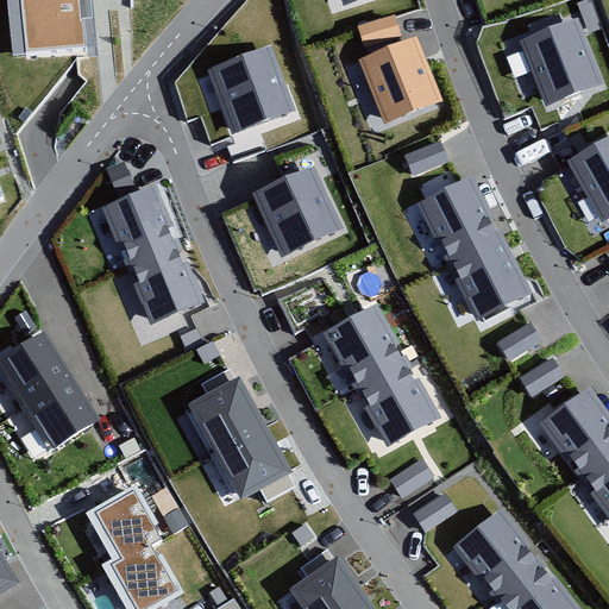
[(81,0),(5,0),(11,56),(86,49),(81,0)]
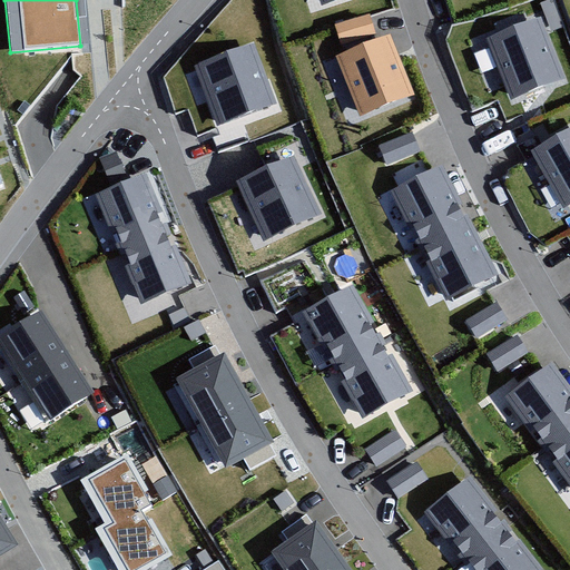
[(335,27),(342,46),(376,35),(371,16),(335,27)]
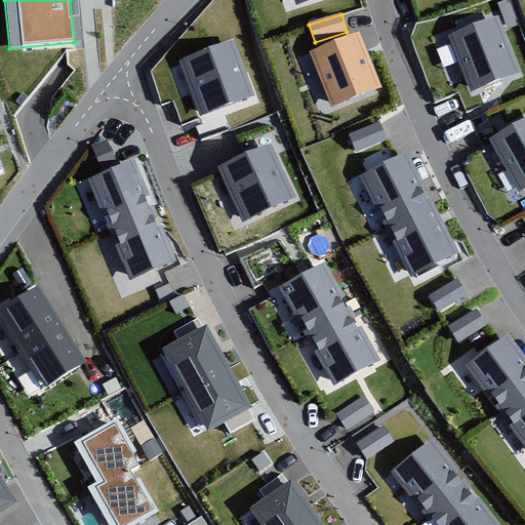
[(499,16),(448,36),(470,94),(522,74),(499,16)]
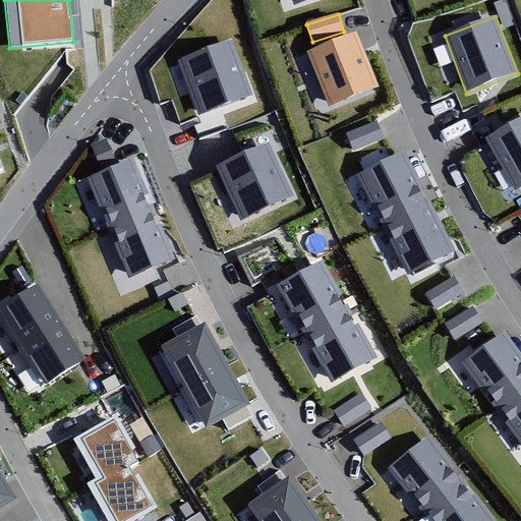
[(357,32),(306,52),(329,108),(380,88),(357,32)]
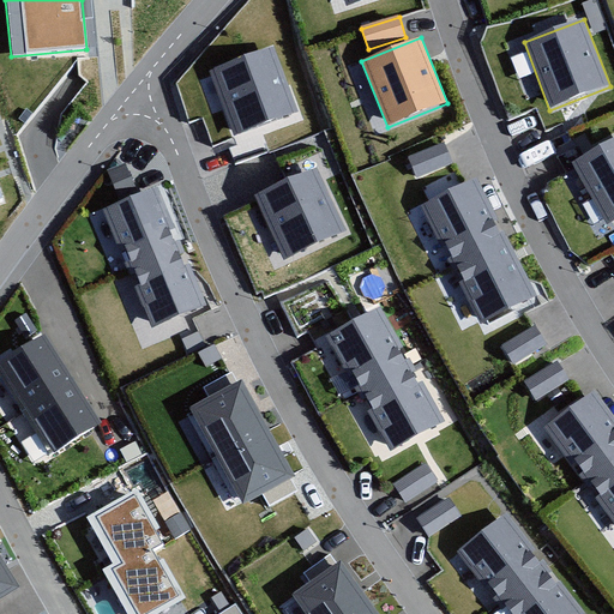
[(274,47),(209,71),(234,138),(299,113),(274,47)]
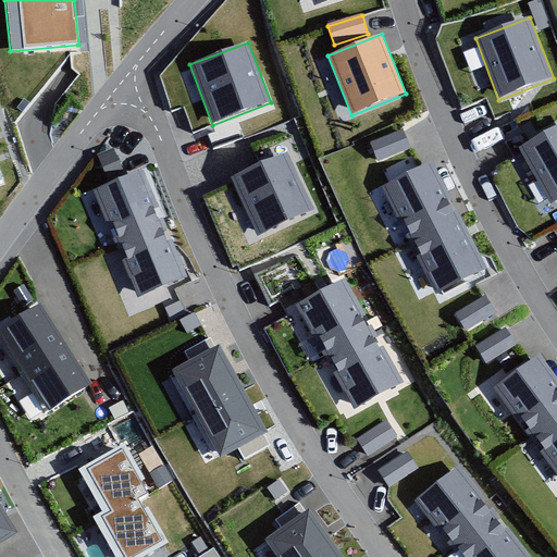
[(556,126),(519,148),(551,205),(556,201),(556,126)]
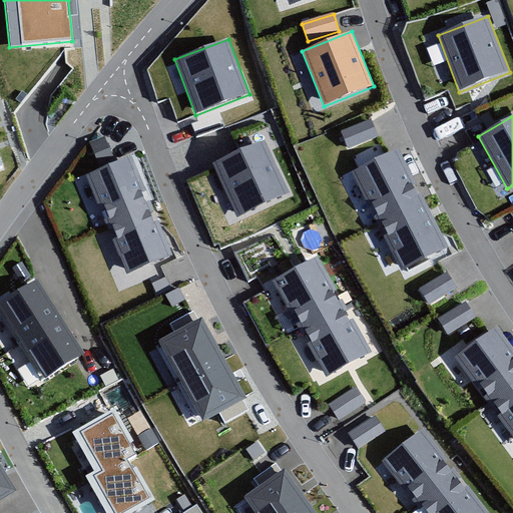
[(342,132),(349,149),(379,138),(372,120),(342,132)]
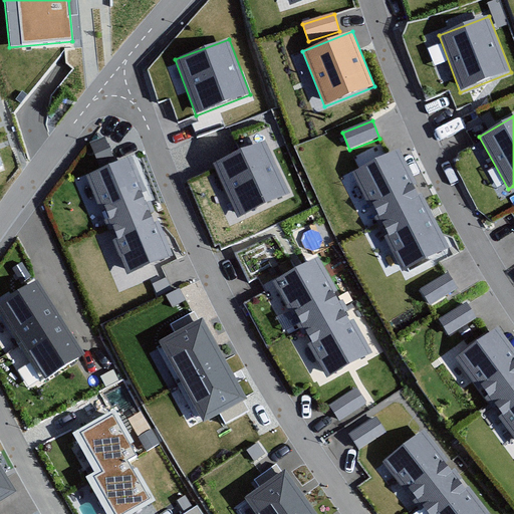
[(264,141),(213,165),(238,219),(289,194),(264,141)]
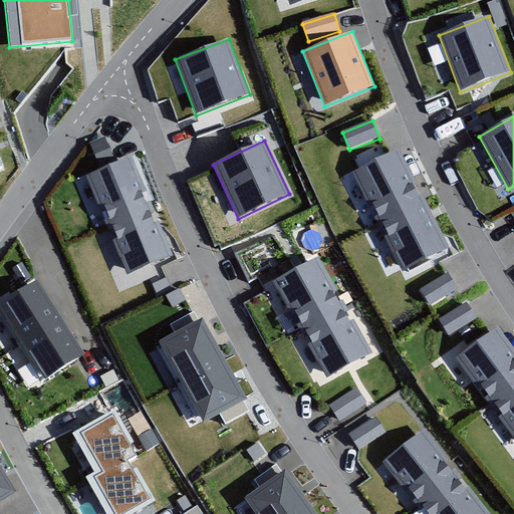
[(400,150),(352,173),(369,208),(373,206),(389,236),(384,238),(403,273),(450,249),(400,150)]
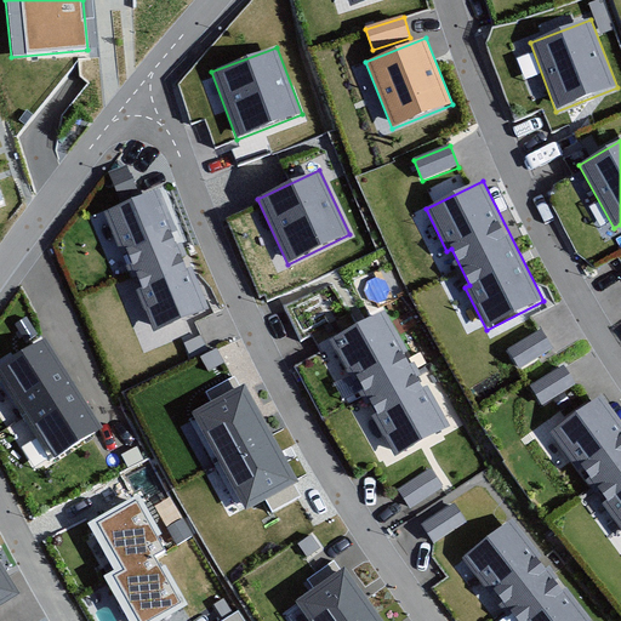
[(160,191),(104,214),(154,334),(210,311),(160,191)]
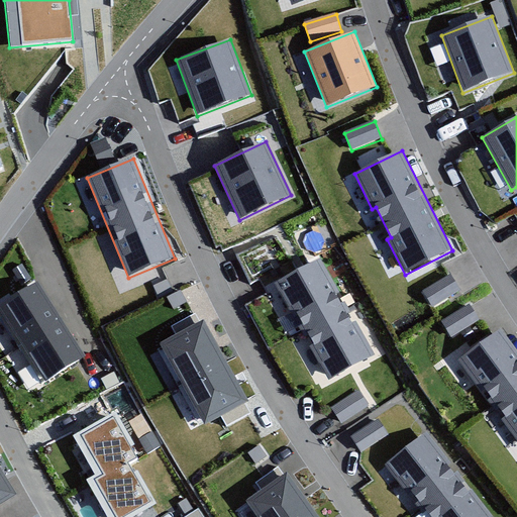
[(320,259),(275,284),(294,318),(298,316),(314,345),(310,348),(328,382),(375,355),(320,259)]
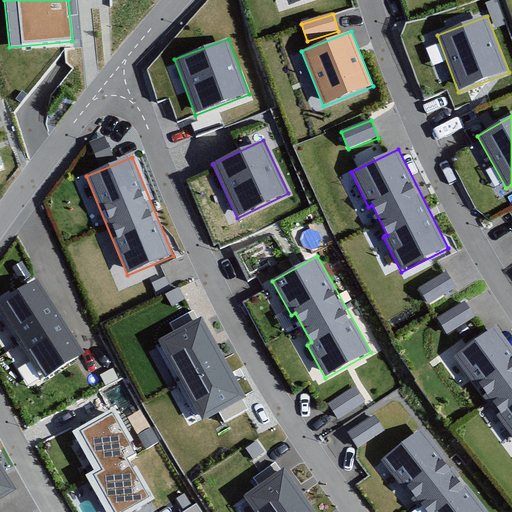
[(428,304),(456,287),(446,271),(419,288),(428,304)]
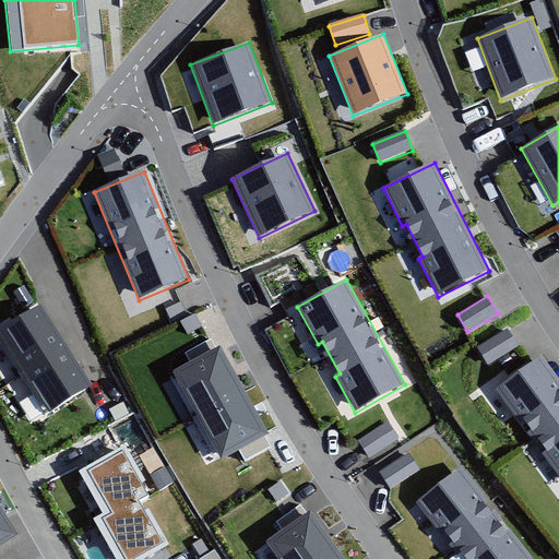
[(40,306),(0,331),(0,335),(50,414),(93,387),(40,306)]
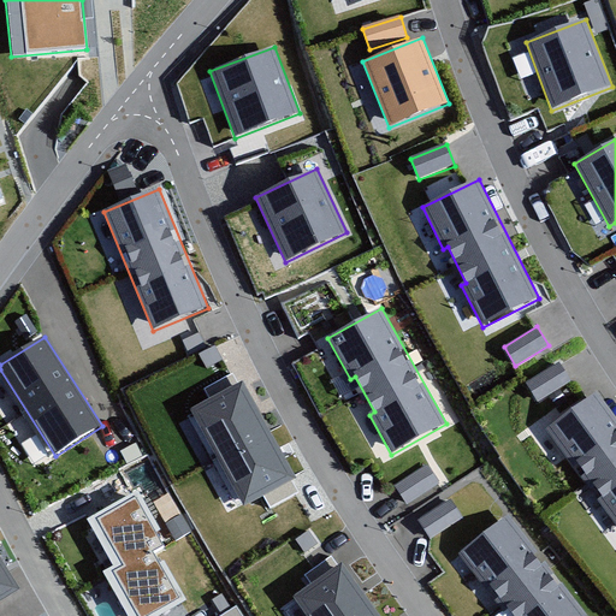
[(526,384),(538,402),(572,381),(560,363),(526,384)]
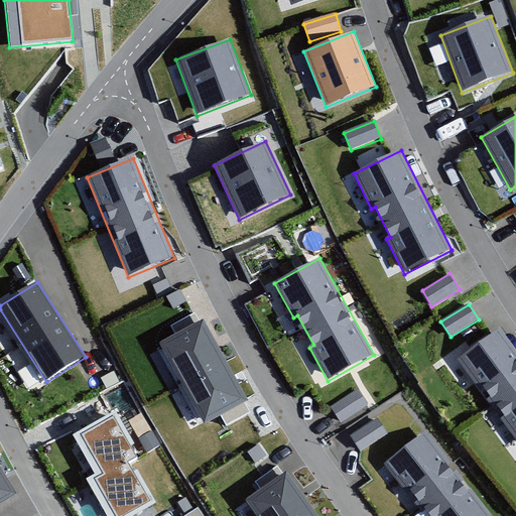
[(205,318),(160,342),(205,424),(249,401),(205,318)]
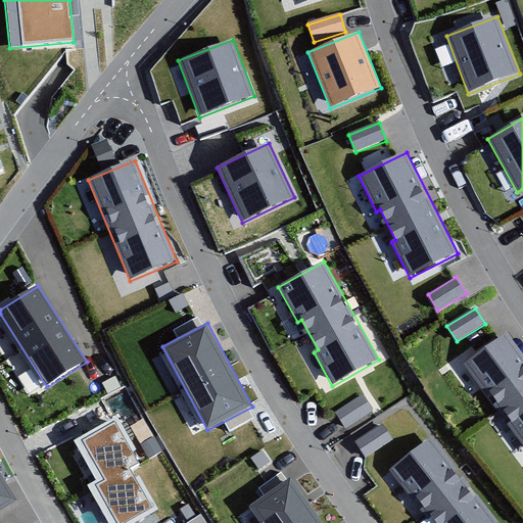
[(522,354),(507,333),(463,366),(522,445),(522,354)]
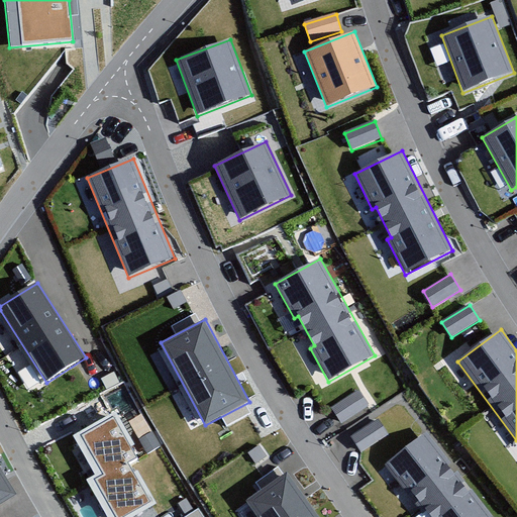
[(331,408),(341,423),(369,406),(358,390),(331,408)]
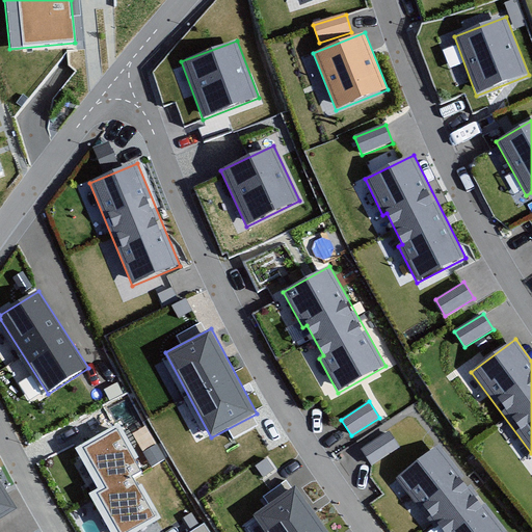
[(120,424),(79,448),(102,488),(91,495),(112,531),(142,531),(164,520),(141,479),(149,475),(120,424)]
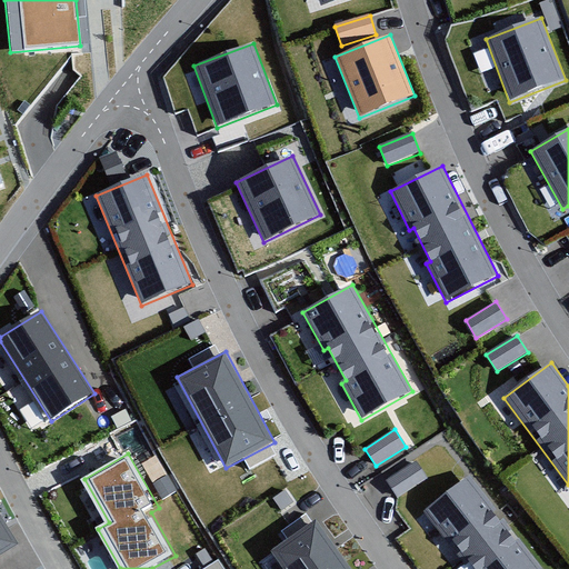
[(387,481),(398,498),(428,478),(417,461),(387,481)]
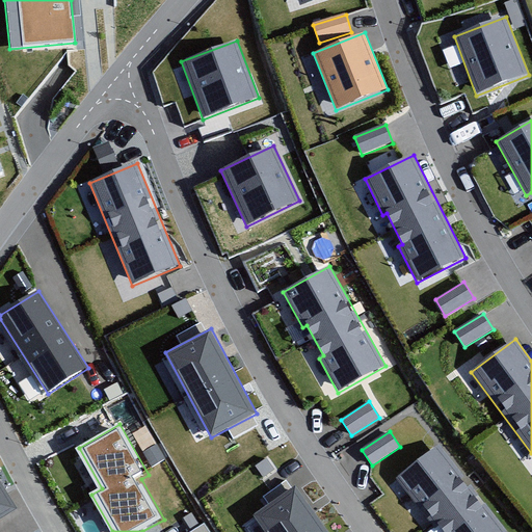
[(507,531),(439,446),(396,479),(421,511),(424,508),(443,531),(507,531)]
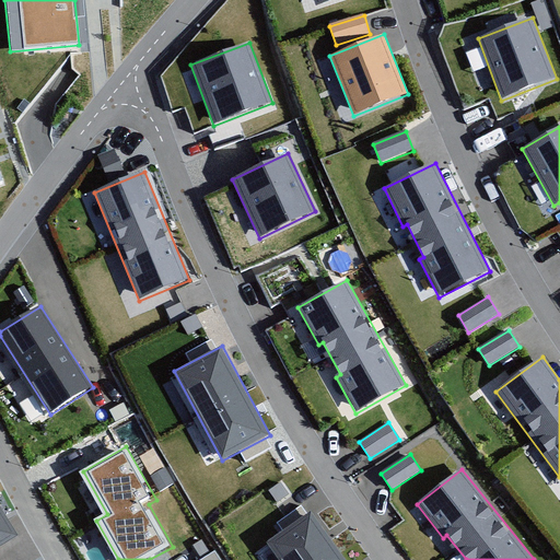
[(0,506),(0,549),(20,537),(0,506)]
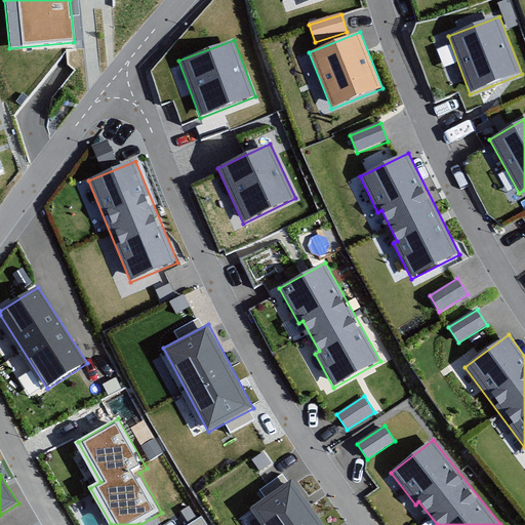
[(323,524),(291,480),(249,510),(259,524),(323,524)]
